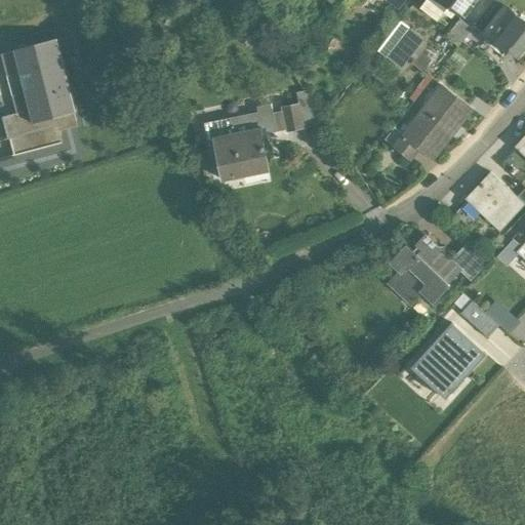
[(427,0),(421,8),(437,21),(449,5),(442,0),(427,0)]
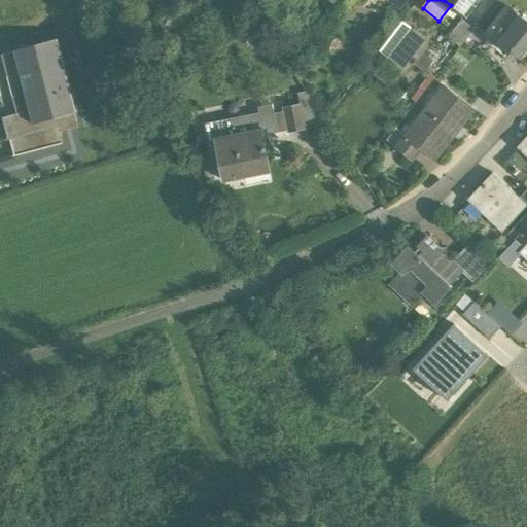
[(478,0),(444,0),(451,5),(465,16),(478,0)]
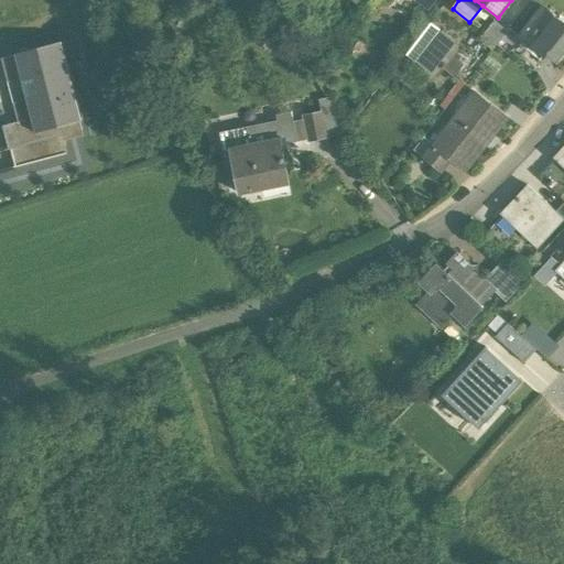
[(563,23),(543,8),(519,39),(531,46),(543,55),(544,53),(563,28),(563,23)]
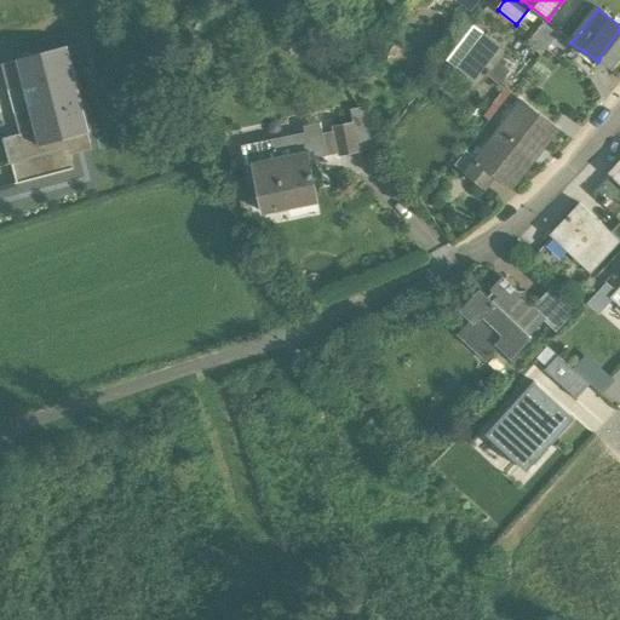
[(544,21),(527,44),(541,55),(558,32),(544,21)]
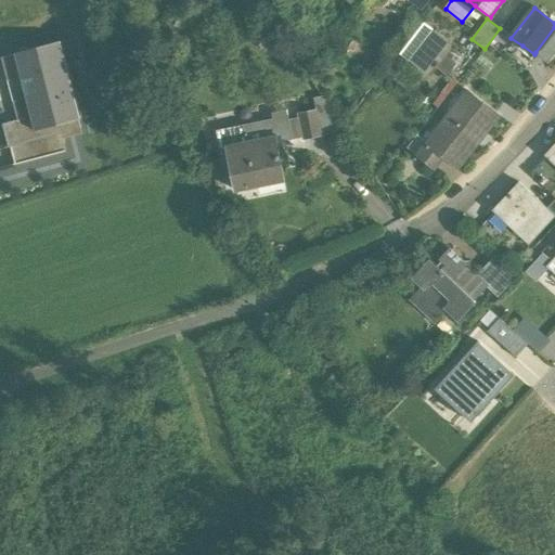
[(554,52),(554,27),(536,52),(547,62),(554,52)]
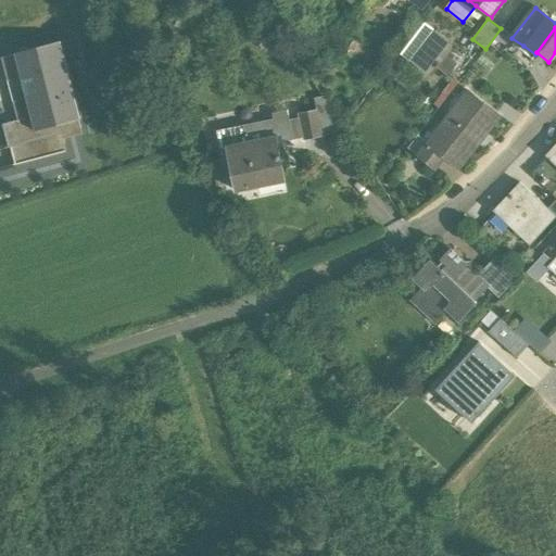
[(449,41),(434,30),(411,62),(425,72),(449,41)]
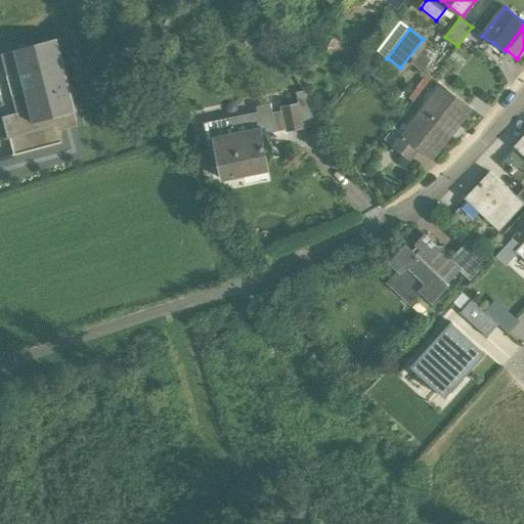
[(493,43),(485,38),(483,42),(490,47),(493,43)]
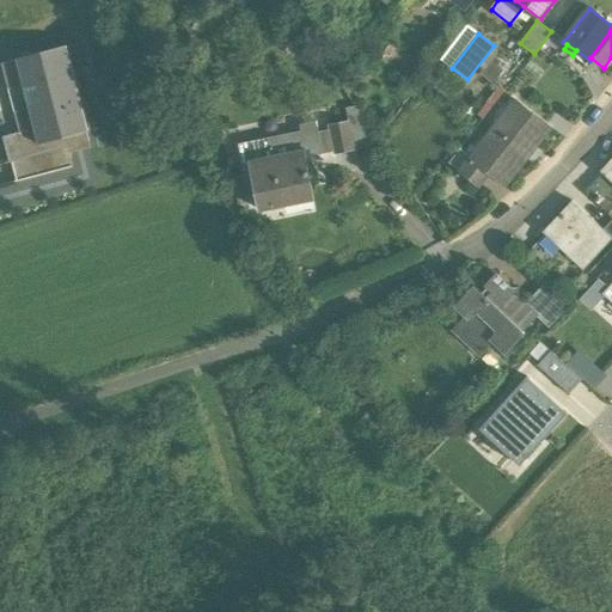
[(16,60),(34,129),(61,122),(65,138),(90,130),(67,47),(16,60)]
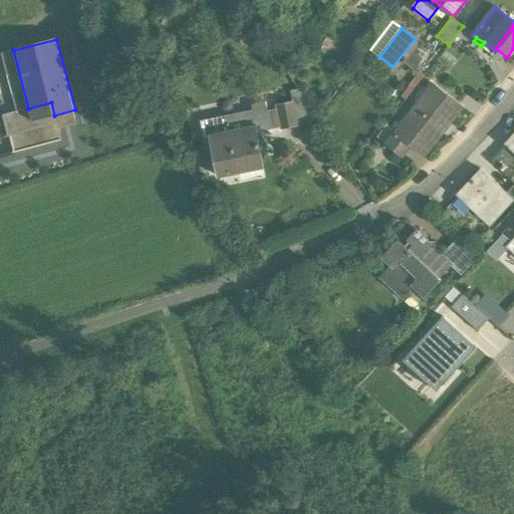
[(397,132),(396,134),(410,145),(421,153),(436,133),(440,135),(462,105),(434,83),(397,132)]
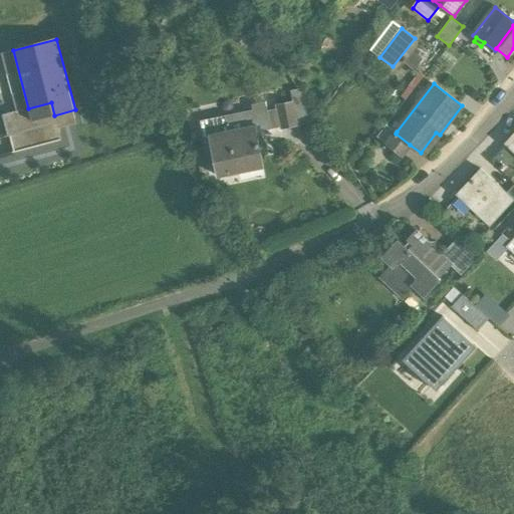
[(293,102),(297,125),(321,120),(301,89),(291,91),(293,102)]
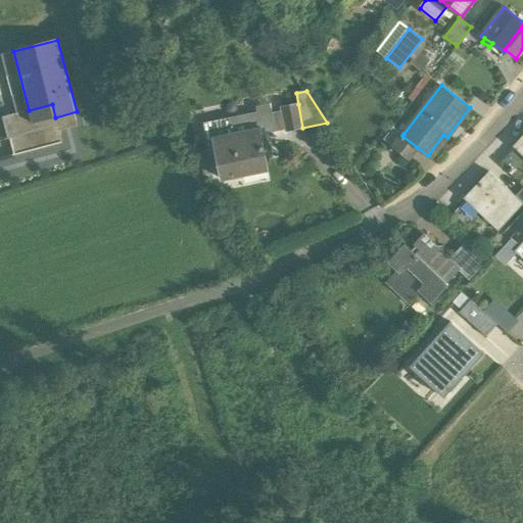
[(52,104),(29,110),(3,117),(8,139),(57,126),(55,117),(52,104)]
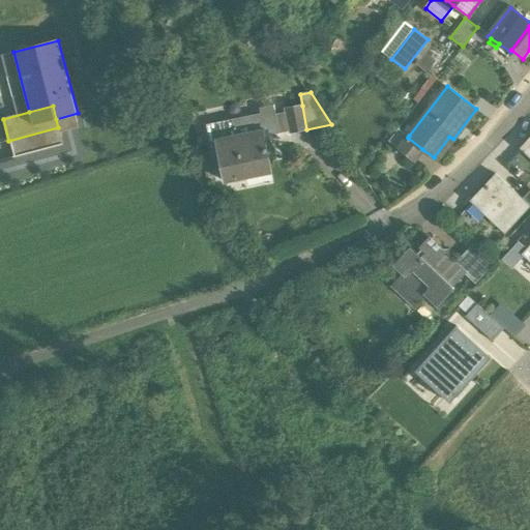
[(210,142),(218,140),(269,130),(270,136),(280,134),(280,133),(275,114),(274,106),(261,109),(262,114),(207,124),(210,142)]
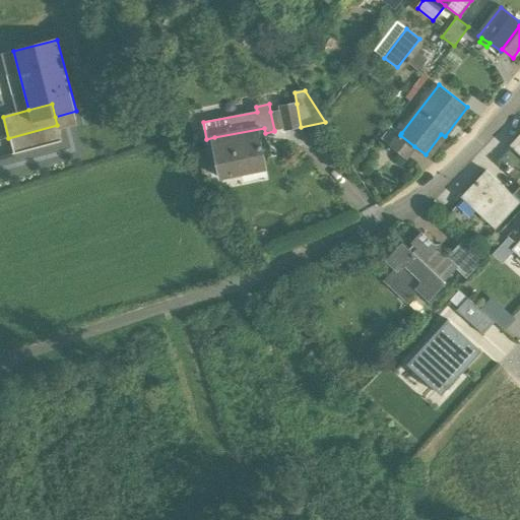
[(297,104),(280,107),(280,110),(284,128),(284,130),(301,127),(297,104)]
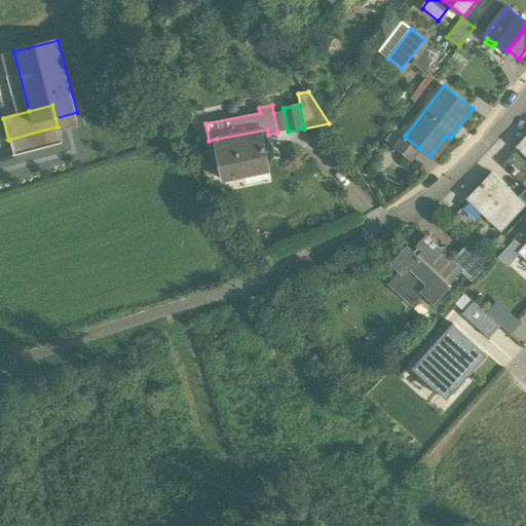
[(284,111),(278,112),(273,113),(277,132),(288,129),(284,111)]
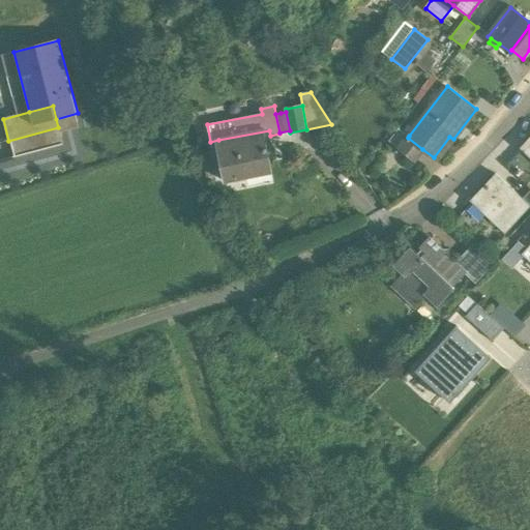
[(408,138),(409,136),(400,127),(390,140),(414,158),(422,149),(408,138)]
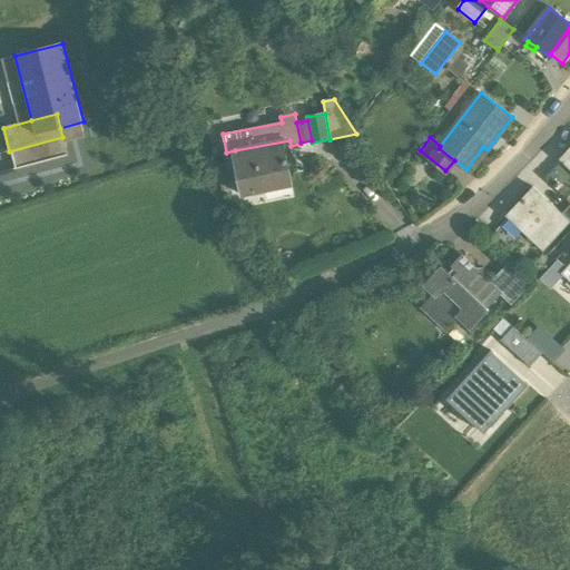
[(290,140),(235,150),(242,195),(244,195),(243,194),(264,189),(264,190),(265,190),(264,183),(290,177),(291,177),(287,159),(293,158),(291,146),(290,140)]
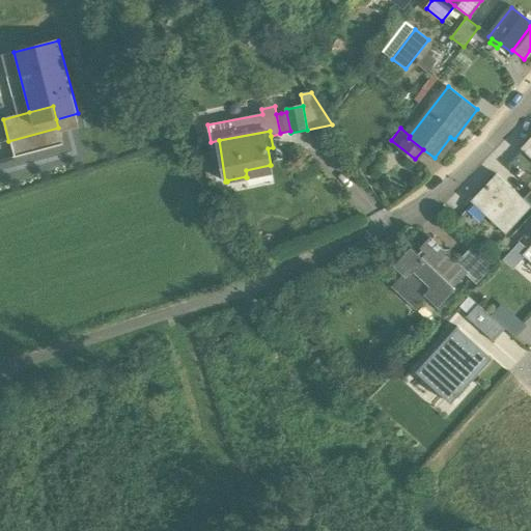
[(530,135),(521,147),(530,157),(530,135)]
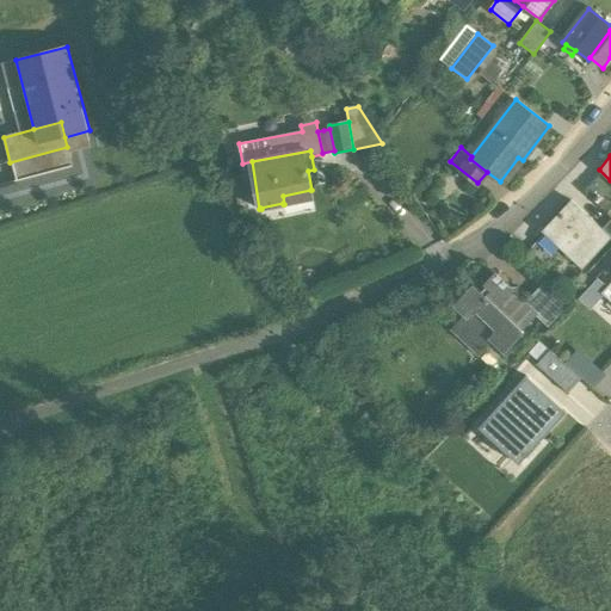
[(310,190),(283,196),(284,204),(285,209),(314,204),(310,190)]
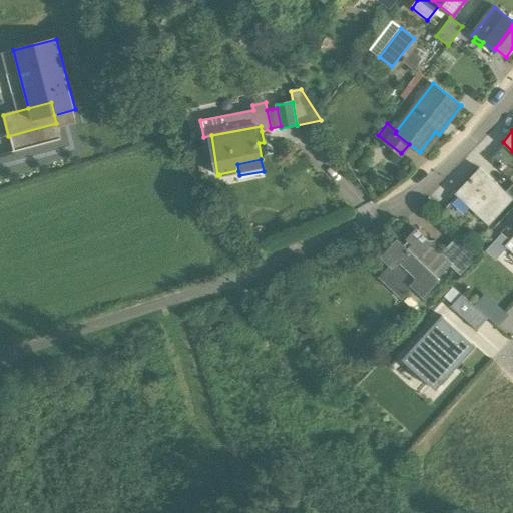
[(512,199),(505,191),(480,167),(456,192),(490,224),(512,200),(512,199)]
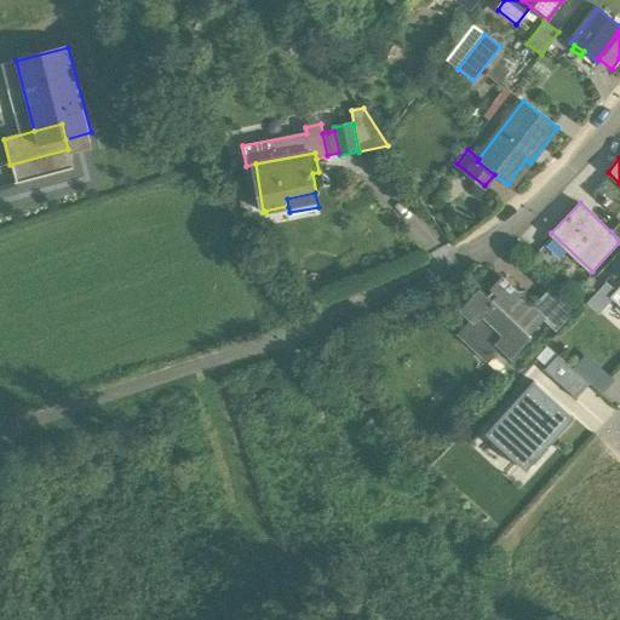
[(518,290),(504,276),(487,293),(481,287),(463,308),(474,319),(466,326),(466,334),(487,352),(494,352),(501,345),(514,356),(533,336),(530,333),(544,319),(546,316),(534,305),(527,298),(524,298),(524,292),(518,293),(518,290)]
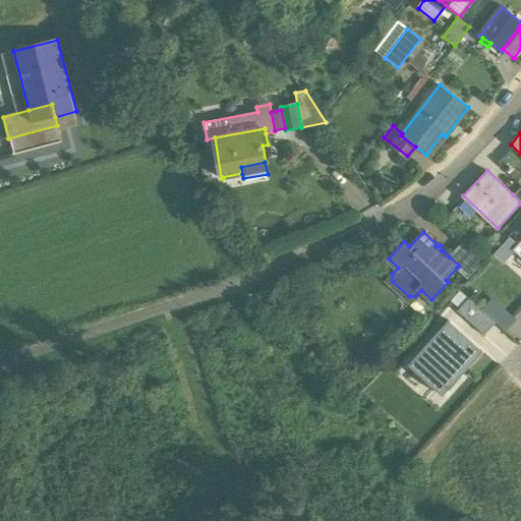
[(467,237),(449,256),(459,266),(457,268),(468,278),(485,259),(467,237)]
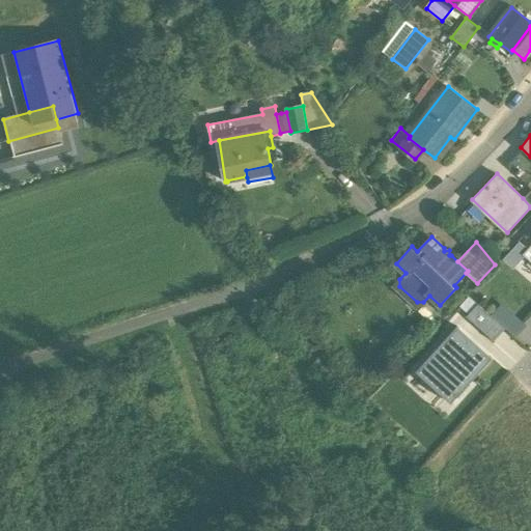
[(493,313),(516,335),(528,324),(504,302),(493,313)]
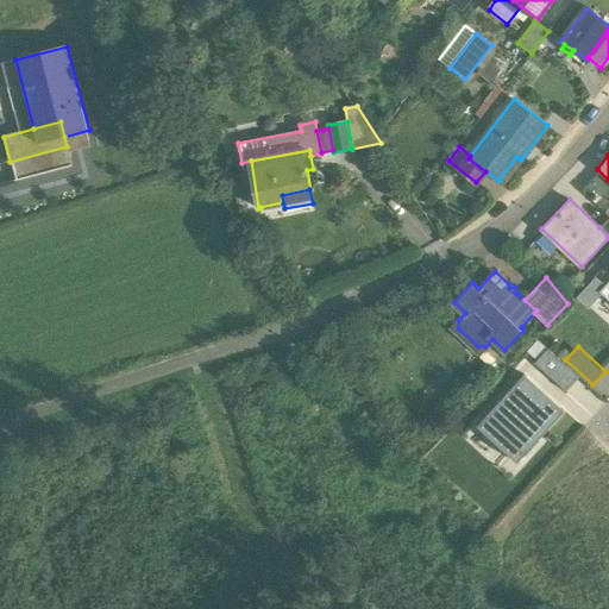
[(535,364),(567,391),(579,377),(548,350),(535,364)]
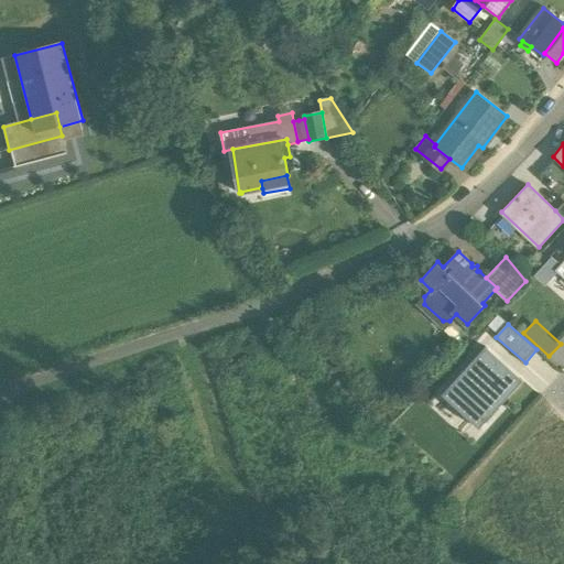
[(443,394),(479,427),(522,381),(486,348),(443,394)]
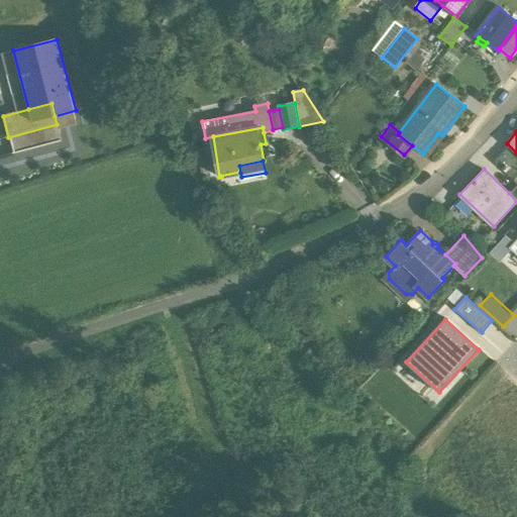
[(448,414),(390,364),(373,384),(431,434),(448,414)]
